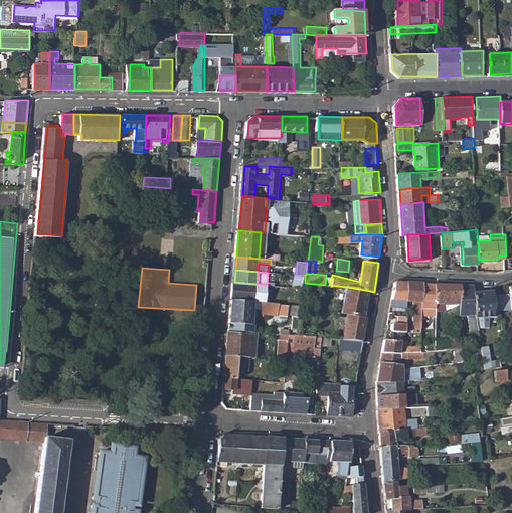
[(408,300),(406,281),(396,281),(392,307),(399,308),(400,302),(405,302),(405,308),(408,308),(409,300),(408,300)]
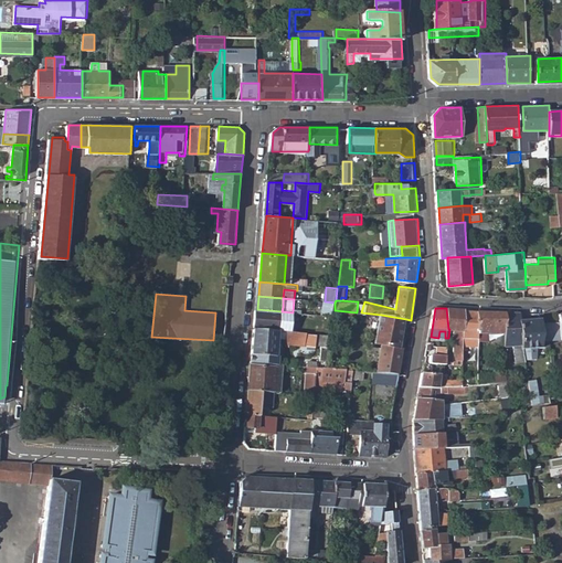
[(464,346),(464,309),(446,308),(448,329),(449,329),(455,329),(455,363),(464,364),(464,346)]
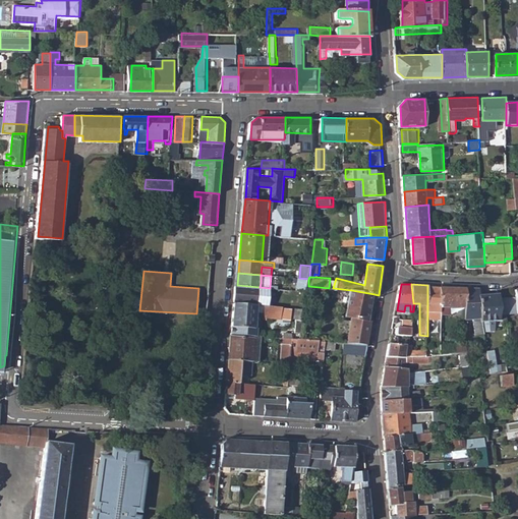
[(237,285),(235,302),(265,305),(266,293),(271,293),(271,288),(270,288),(260,287),(237,285)]
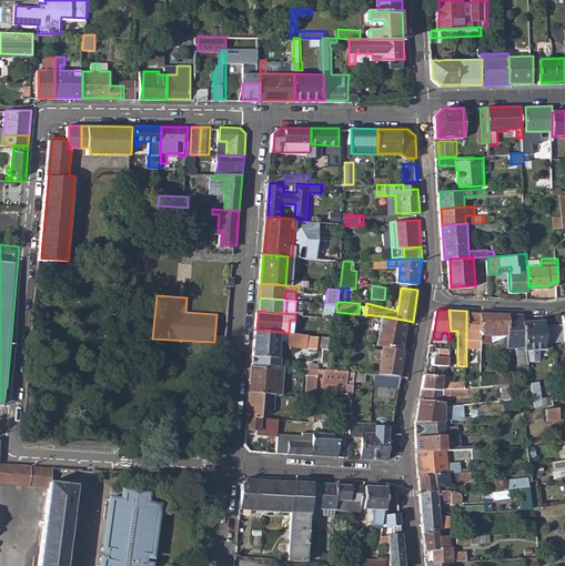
[(481,325),(481,312),(466,311),(466,347),(482,349),(482,341),(482,327),(481,325)]
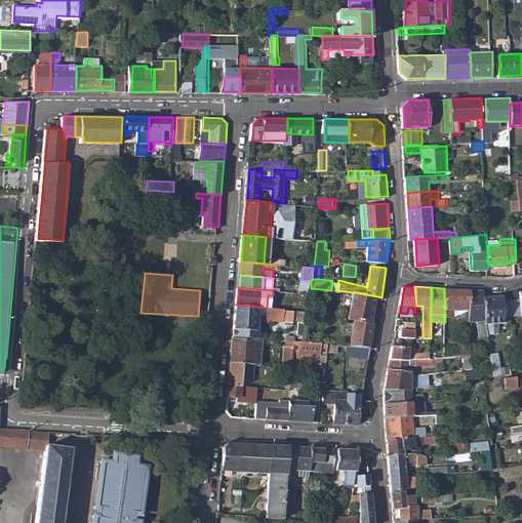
[(470,309),(470,288),(444,288),(444,300),(445,303),(445,315),(455,315),(455,309),(470,309)]
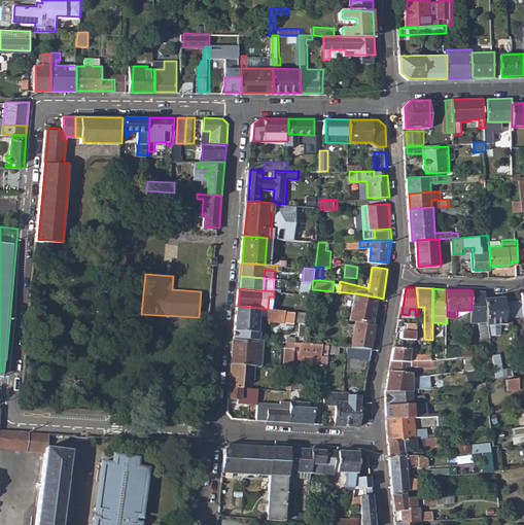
[(486,299),(485,290),(472,289),(472,310),(472,321),(480,321),(483,338),(491,336),(491,331),(490,328),(489,324),(486,299)]
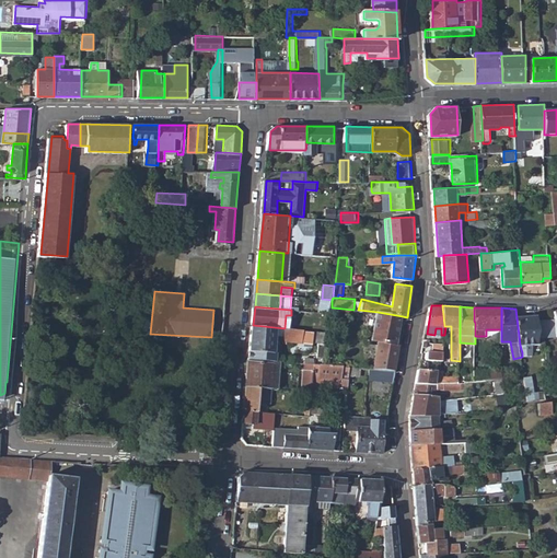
[(556,311),(556,318),(536,318),(537,336),(546,336),(556,335),(556,311)]
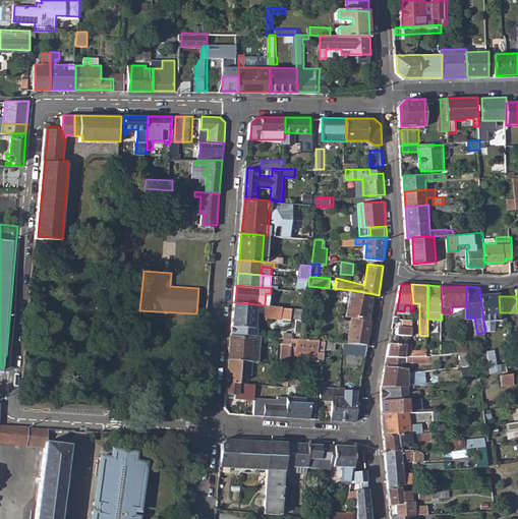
[(351,290),(347,314),(354,315),(349,343),(369,345),(375,323),(369,322),(375,294),(351,290)]
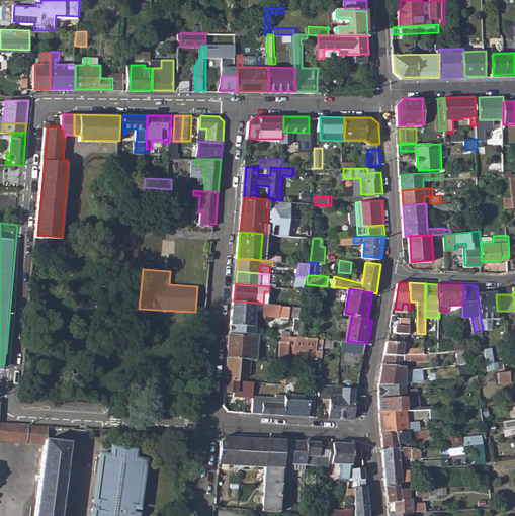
[(496,291),(478,293),(481,319),(497,318),(497,311),(496,294),(496,291)]
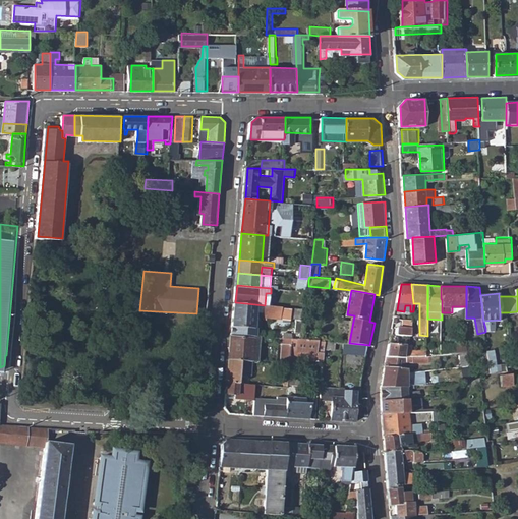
[(32,299),(32,307),(40,308),(40,300),(32,299)]
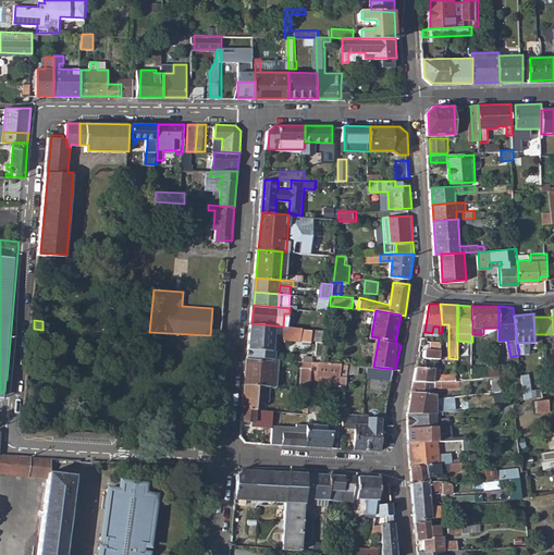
[(251,323),(248,356),(273,358),(280,358),(280,355),(277,355),(277,350),(274,349),(275,332),(284,333),(284,335),(303,337),(303,336),(305,336),(305,340),(318,340),(317,353),(315,353),(315,355),(306,355),(305,360),(308,360),(322,361),(327,330),(283,327),(251,323)]
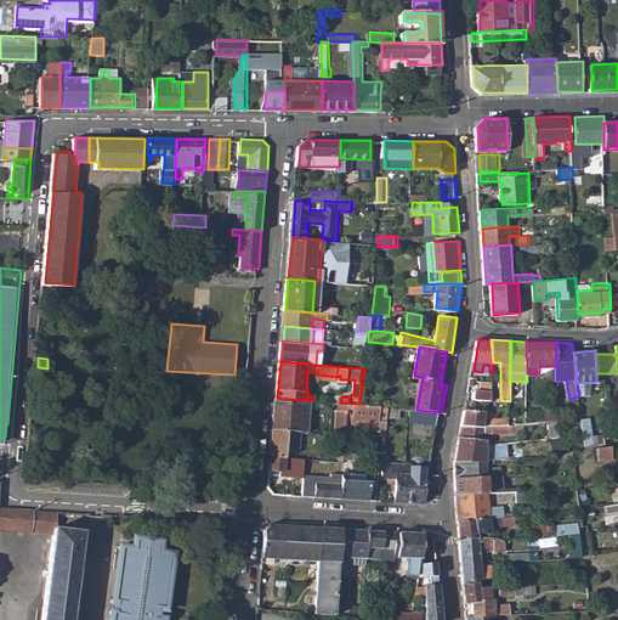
[(596,373),(596,382),(600,382),(599,384),(602,394),(607,393),(606,373),(596,373)]
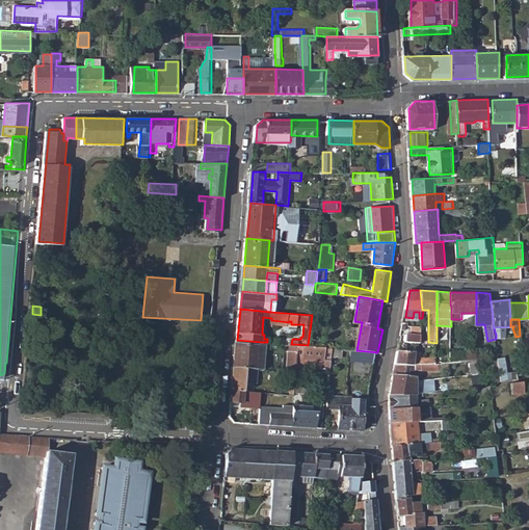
[(410,341),(420,342),(422,325),(417,325),(413,325),(413,332),(414,332),(414,334),(406,334),(405,341),(410,341)]
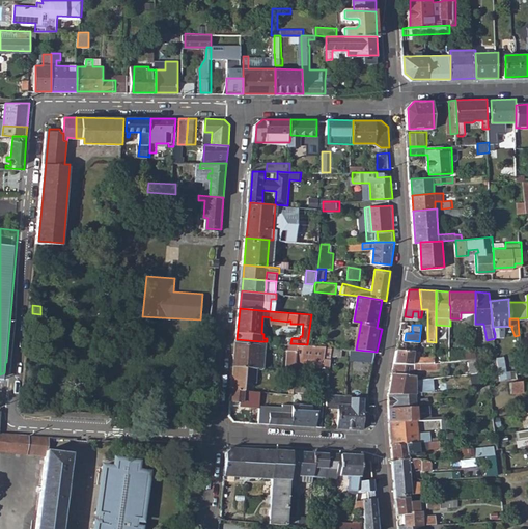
[(495,338),(487,340),(488,351),(490,351),(491,356),(494,356),(494,359),(492,360),(494,370),(496,369),(497,381),(500,380),(519,378),(518,373),(517,372),(517,369),(504,371),(504,369),(503,364),(498,364),(495,338)]
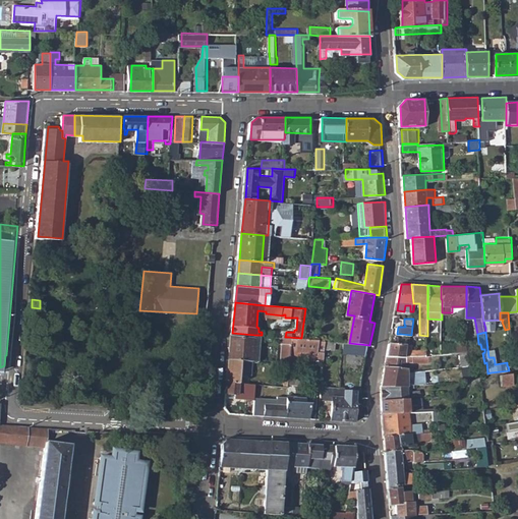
[(232,333),(230,358),(242,359),(253,360),(255,335),(232,333)]
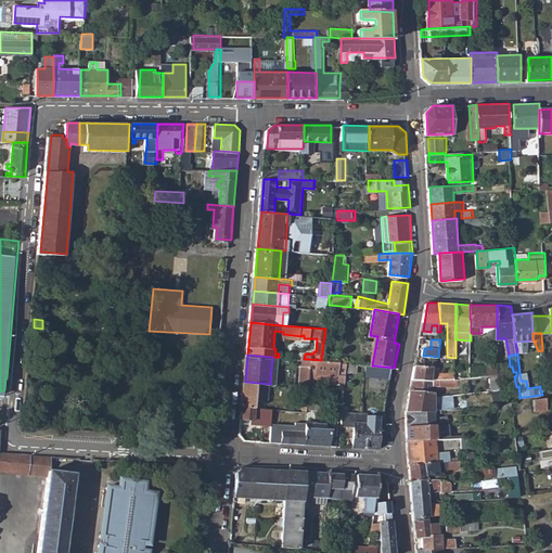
[(272,357),(270,384),(272,384),(278,385),(280,357),(279,357),(272,357)]
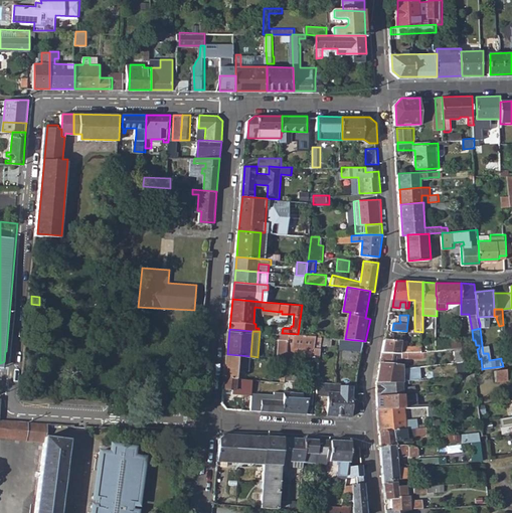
[(281,339),(279,359),(288,360),(290,345),(322,347),(322,344),(322,337),(298,334),(285,333),(285,340),(281,339)]
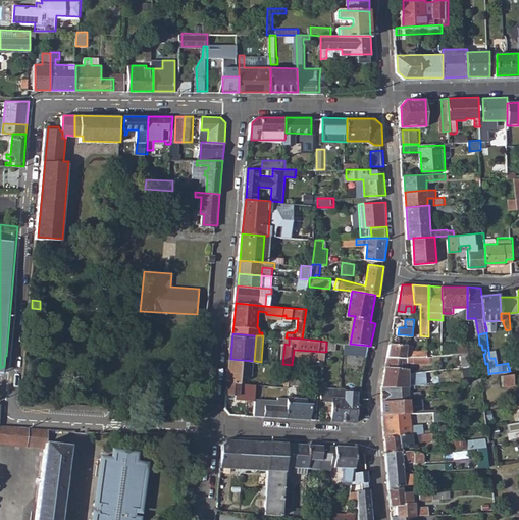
[(326,342),(326,349),(338,350),(339,343),(326,342)]
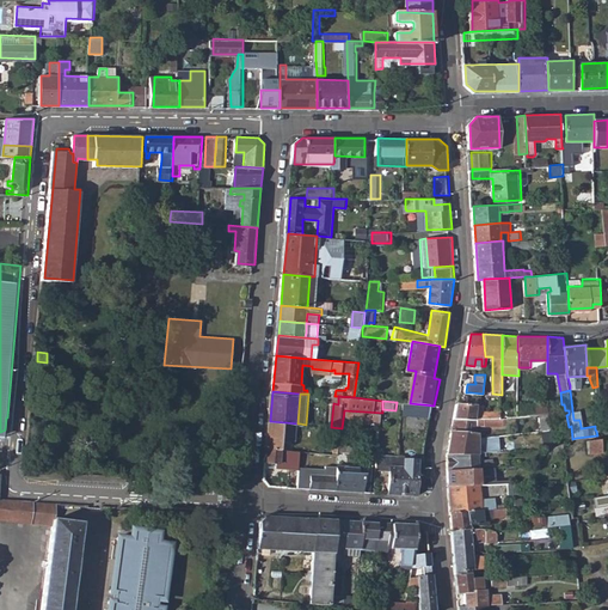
[(406,402),(406,410),(433,413),(434,406),(410,403),(406,402)]
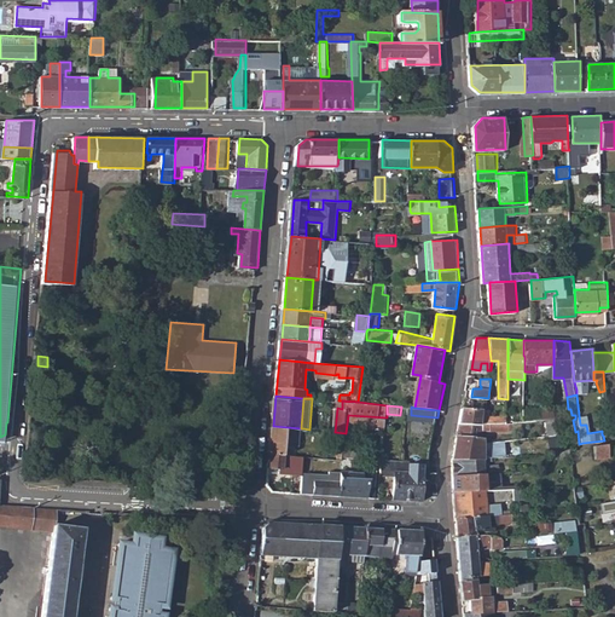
[(460,422),(481,422),(481,415),(482,408),(463,408),(460,422)]
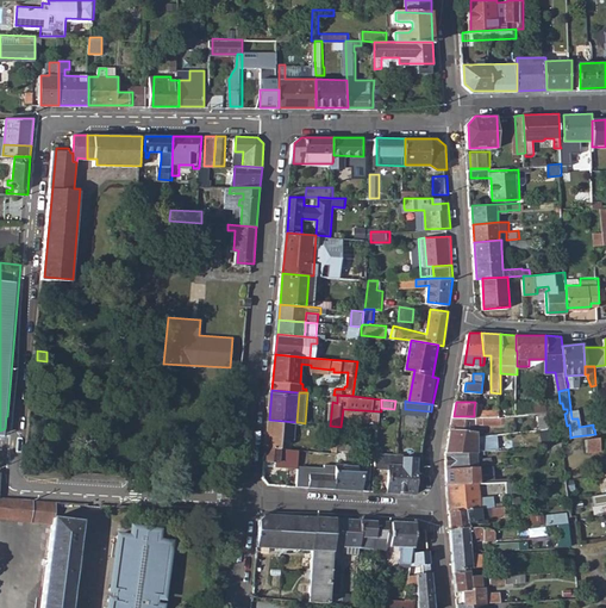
[(539,413),(547,411),(547,402),(517,405),(517,415),(539,413)]
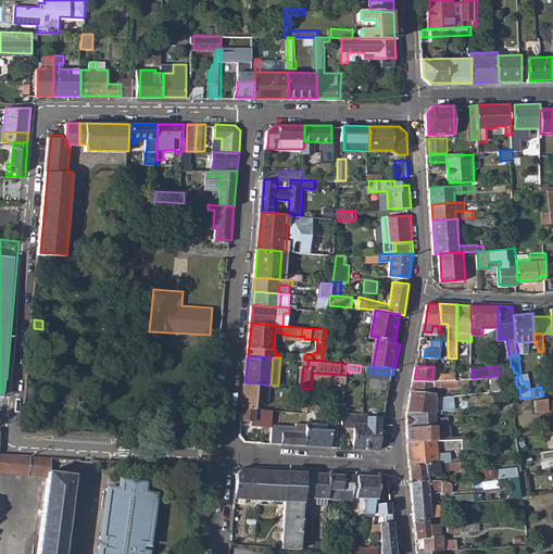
[(438,373),(432,373),(432,379),(435,379),(435,383),(441,383),(441,386),(457,385),(457,380),(455,380),(455,373),(441,373),(441,370),(438,370),(438,373)]
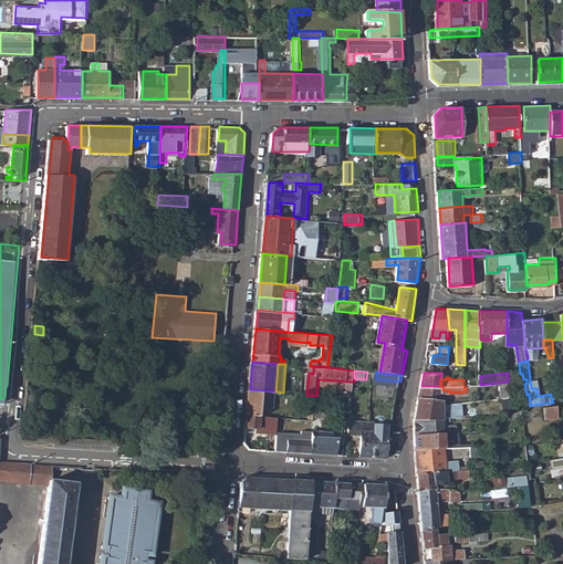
[(503,398),(511,397),(508,382),(501,383),(503,398)]
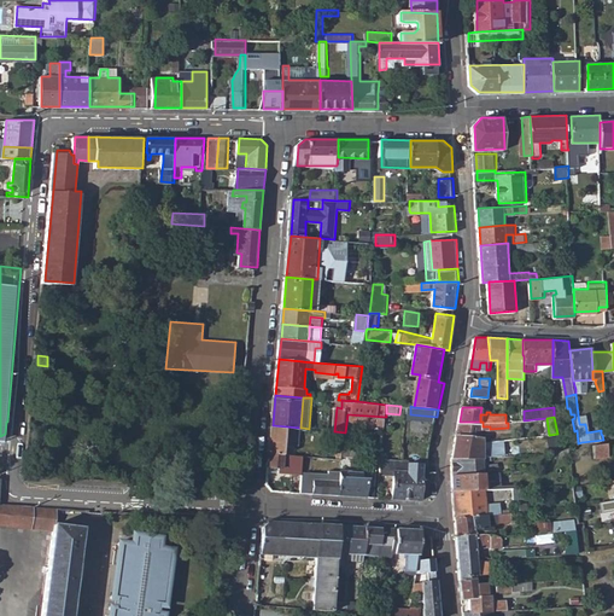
[(460,422),(456,439),(484,440),(483,426),(483,422),(480,422),(460,422)]
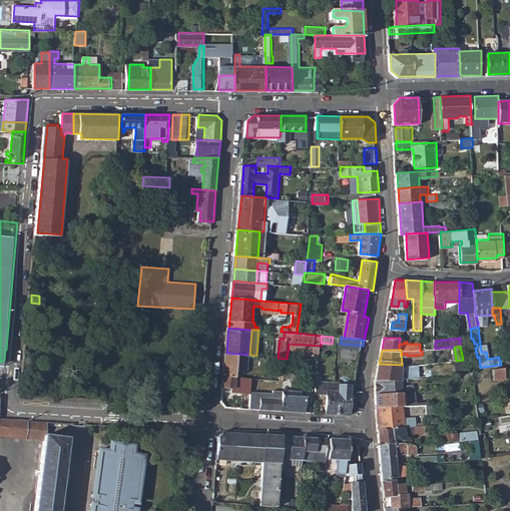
[(226,353),(224,375),(237,377),(238,367),(249,368),(250,364),(251,355),(249,355),(238,354),(226,353)]
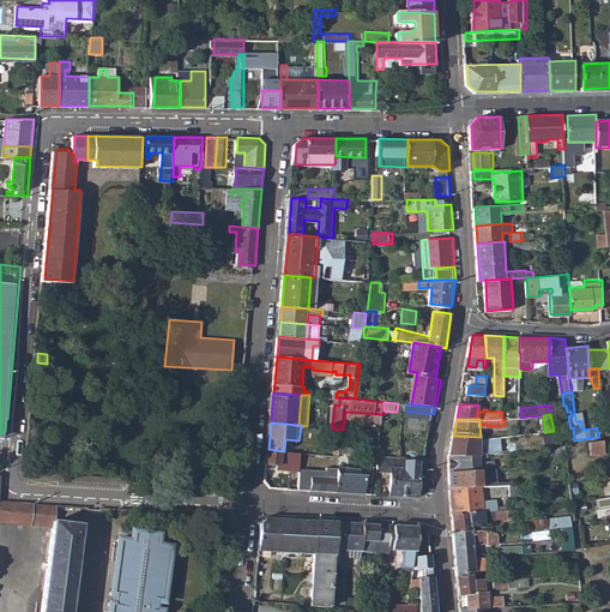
[(481,437),(453,436),(450,455),(481,453),(489,453),(488,443),(481,444),(481,437)]
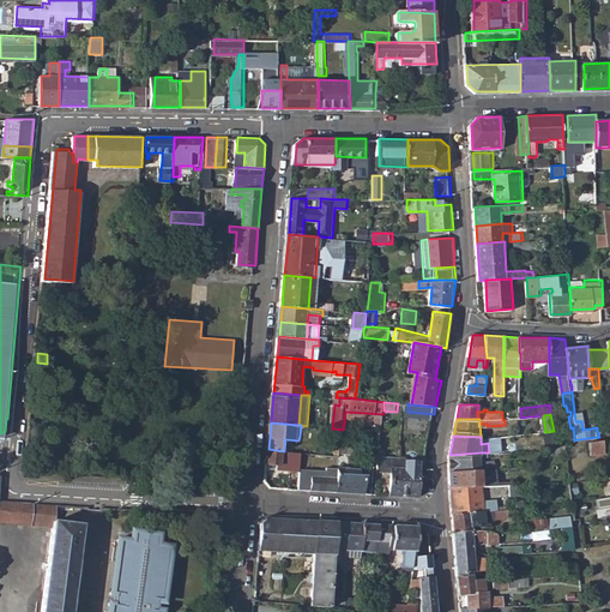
[(603,439),(591,442),(592,454),(605,453),(603,439)]
